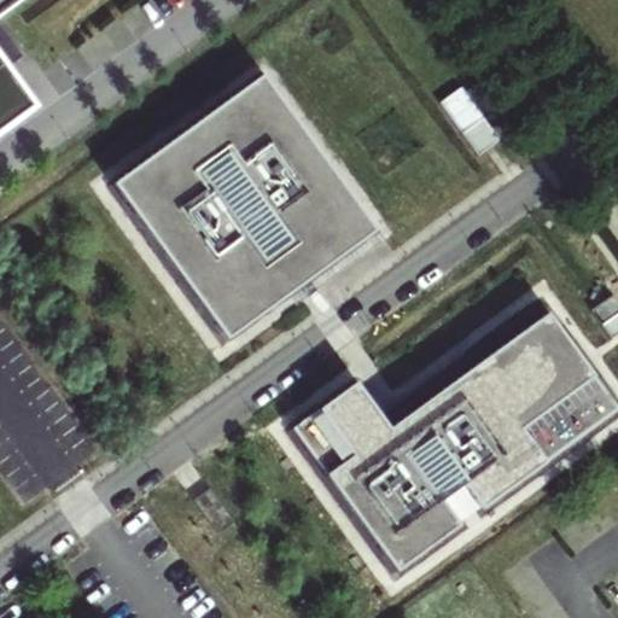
[(0,0),(0,130),(44,99),(0,40),(0,7),(10,0),(0,0)]
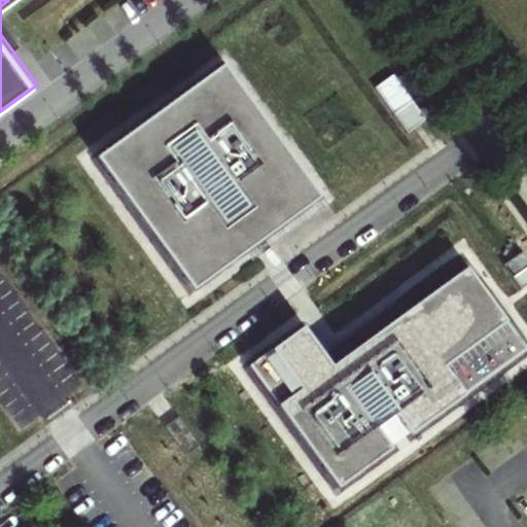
[(321,197),(223,64),(96,156),(194,290),(321,197)]
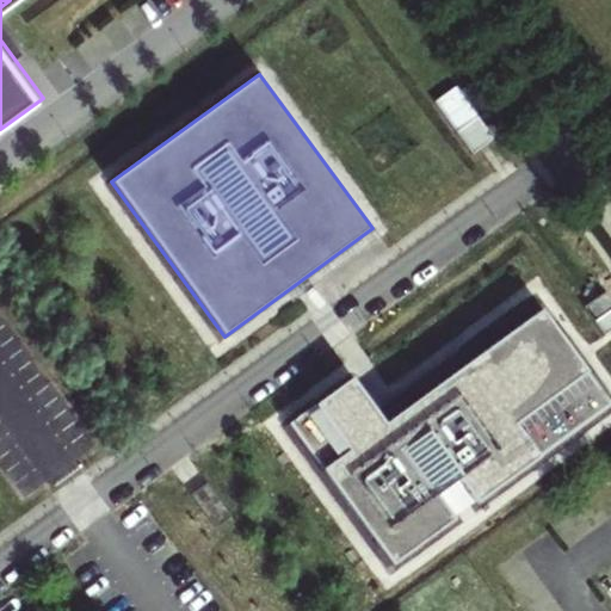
[(460,86),(437,98),(467,153),(489,140),(460,86)]
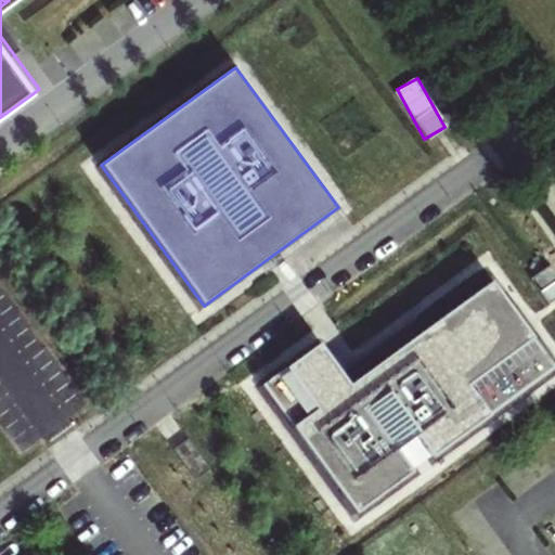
[(554,272),(552,268),(534,280),(542,289),(554,280),(554,272)]
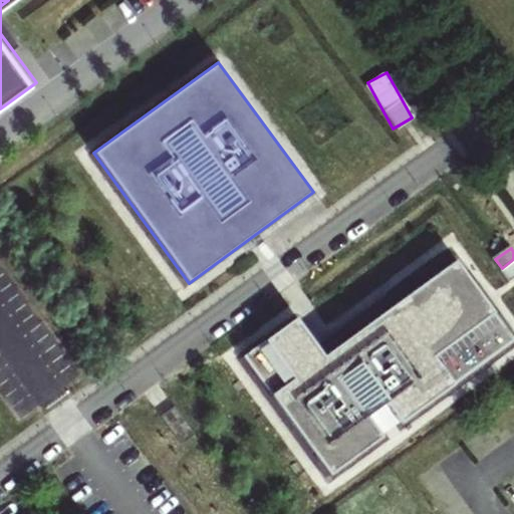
[(513,341),(454,261),(340,343),(348,354),(330,367),(322,356),(295,319),(243,357),(328,475),(381,437),(365,415),(383,402),(400,424),(513,341)]
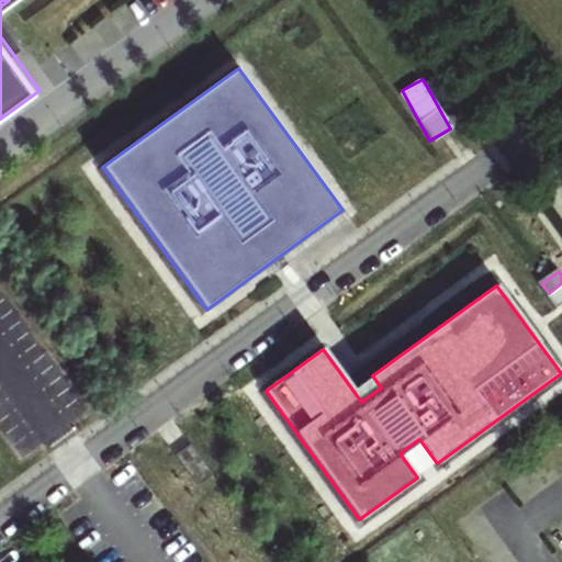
[(381,388),(372,375),(352,390),(361,402),(381,388)]
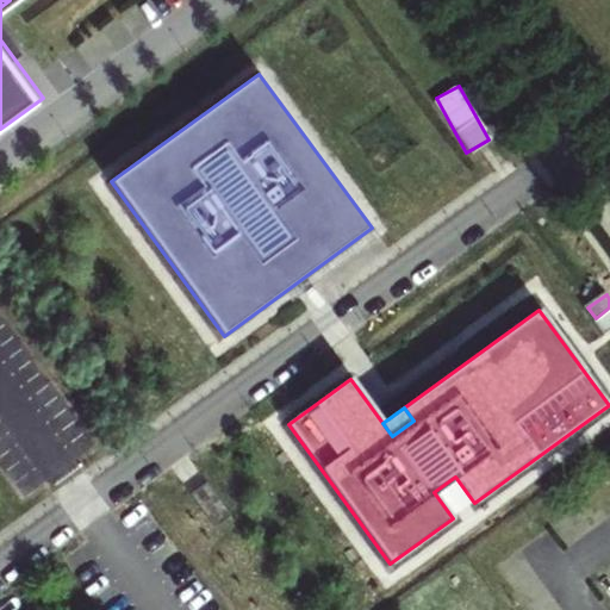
All buildings are outlined.
